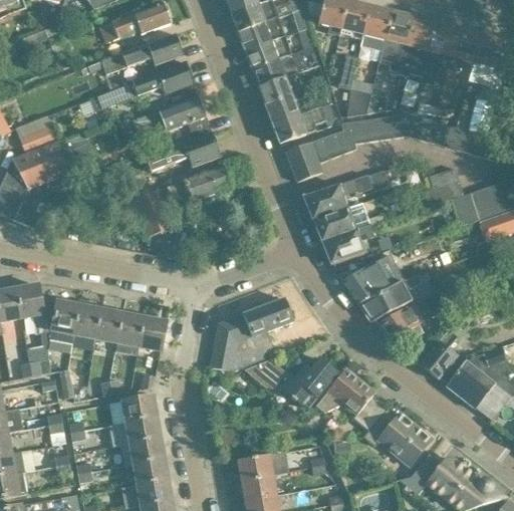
[(0,0),(0,10),(7,7),(7,6),(19,2),(18,0),(0,0)]
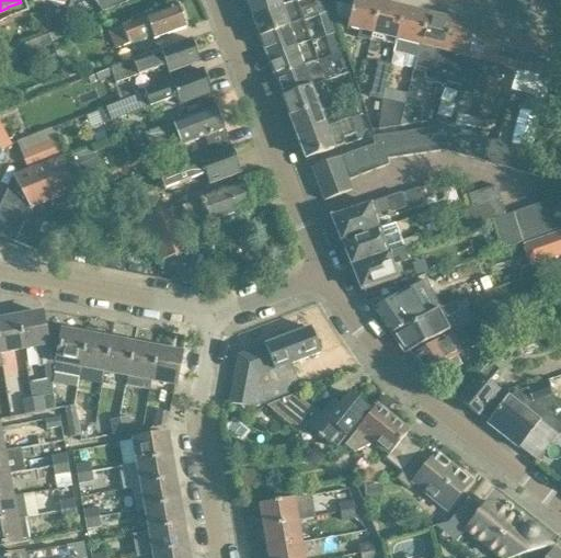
[(244,0),(251,14),(290,0),(244,0)]
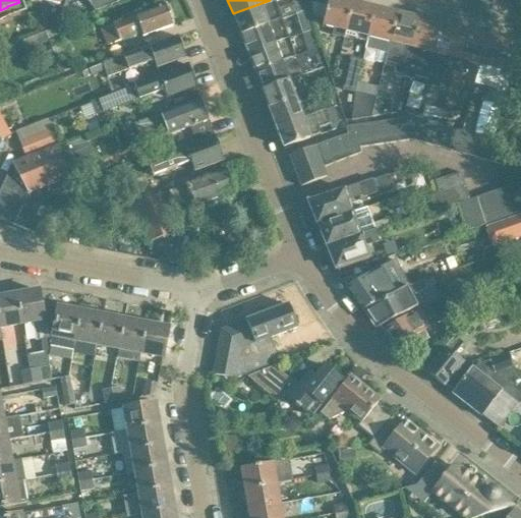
[(283,16),(296,12),(296,11),(304,8),(301,0),(293,0),(293,1),(279,6),(277,0),(270,0),(233,13),(240,32),(282,16),(283,16)]
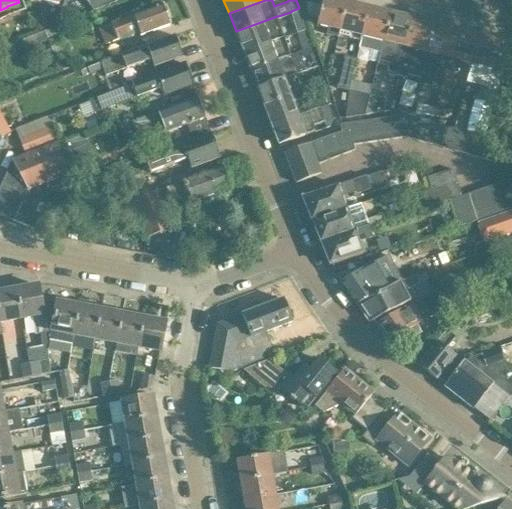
[(339,33),(347,0),(318,0),(322,1),(317,23),(328,26),(327,31),(338,34),(339,33)]
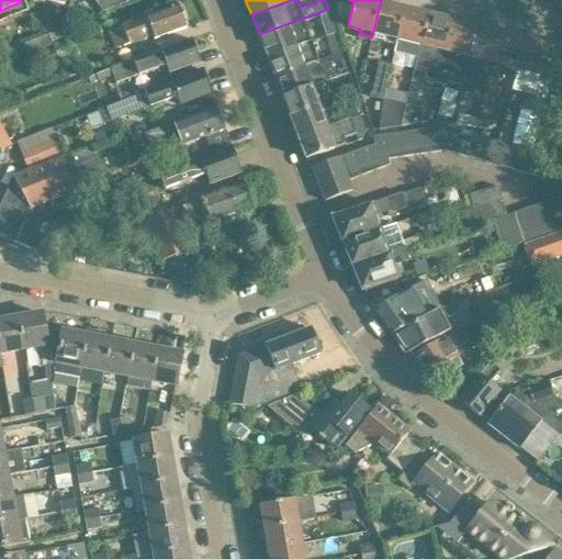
[(395,42),(404,6),(381,0),(372,36),(395,42)]
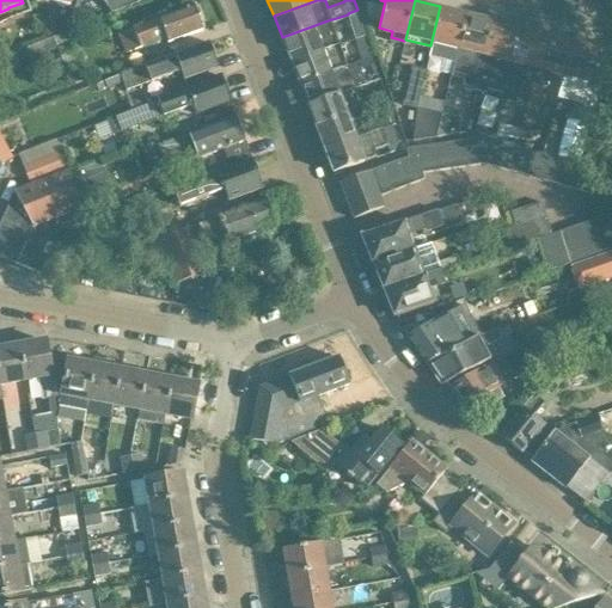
[(203,26),(195,2),(118,30),(126,50),(166,35),(169,40),(203,26)]
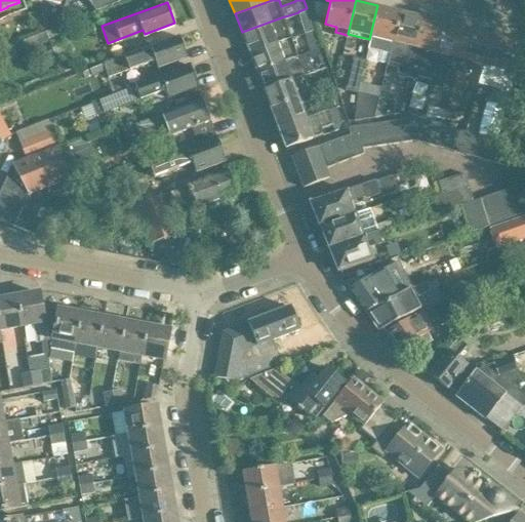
[(390,51),(400,11),(377,5),(369,39),(368,46),(390,51)]
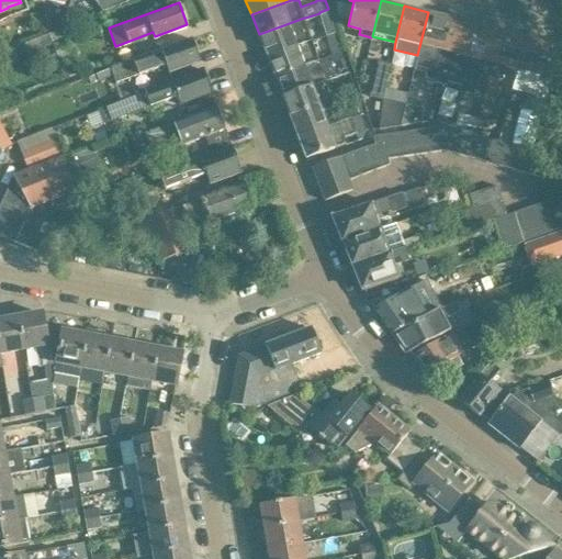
[(335,29),(328,9),(319,12),(319,13),(326,32),(335,29)]
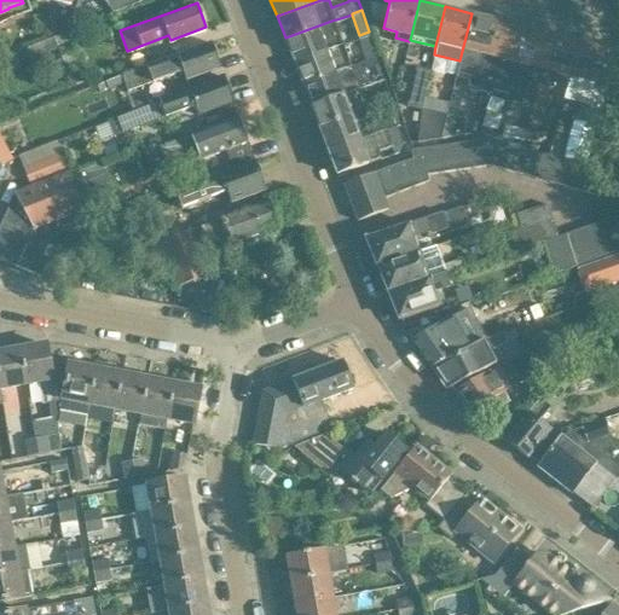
[(490,54),(498,21),(472,13),(460,61),(457,71),(472,75),(469,85),(481,87),(490,54)]
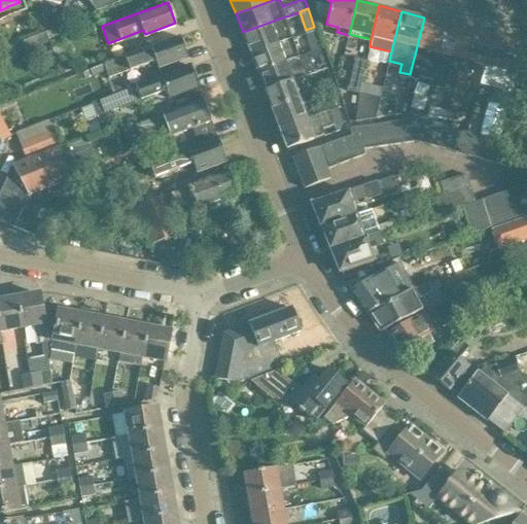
[(292,35),(286,16),(285,16),(243,32),(250,51),(292,35)]
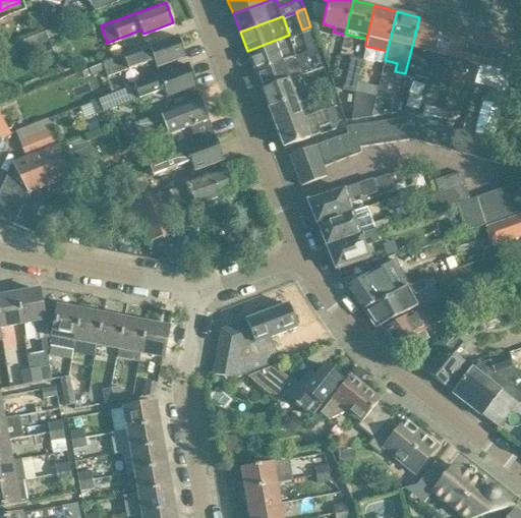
[(433,52),(442,22),(419,17),(412,46),(405,73),(405,74),(414,76),(414,73),(427,76),(431,64),(435,52),(433,52)]
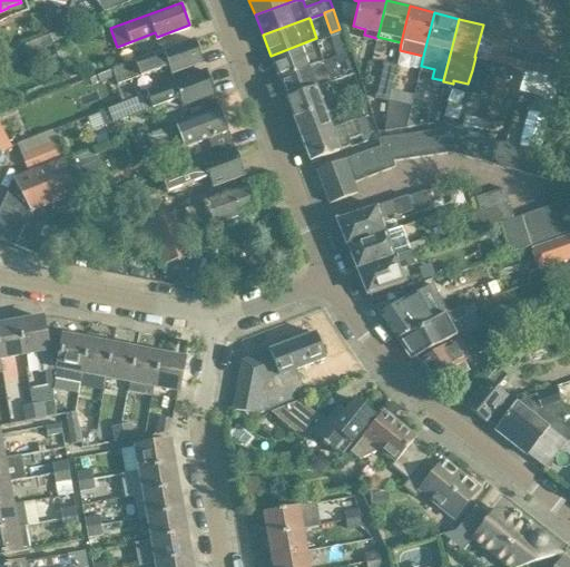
[(491,95),(508,30),(483,25),(474,57),(475,57),(472,70),(485,74),(481,93),(491,95)]
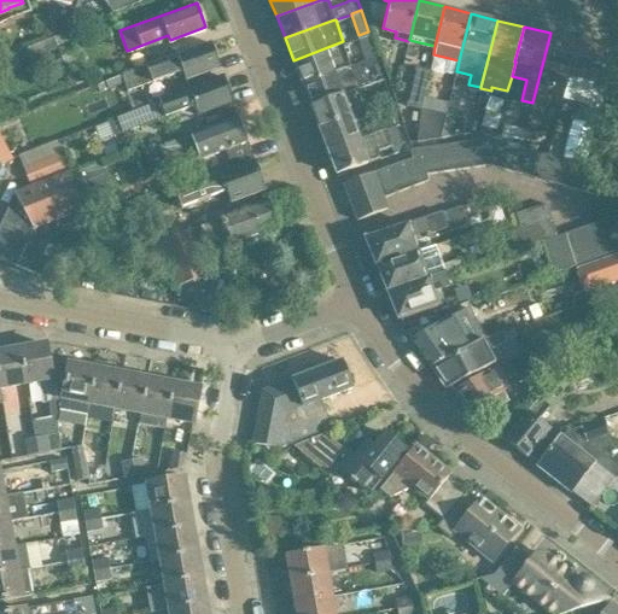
[(30,54),(74,37),(70,28),(25,45),(30,54)]
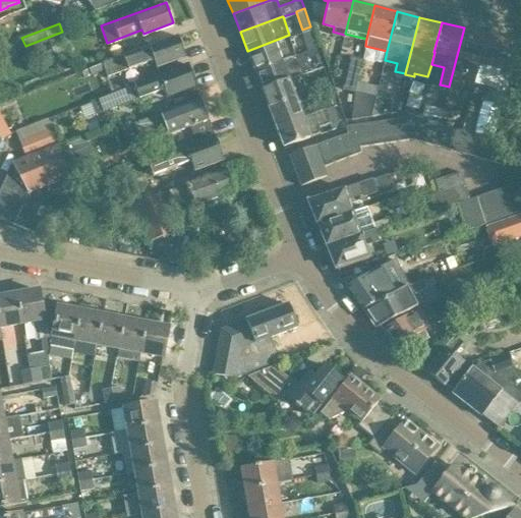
[(316,45),(310,26),(302,30),(308,49),(316,45)]
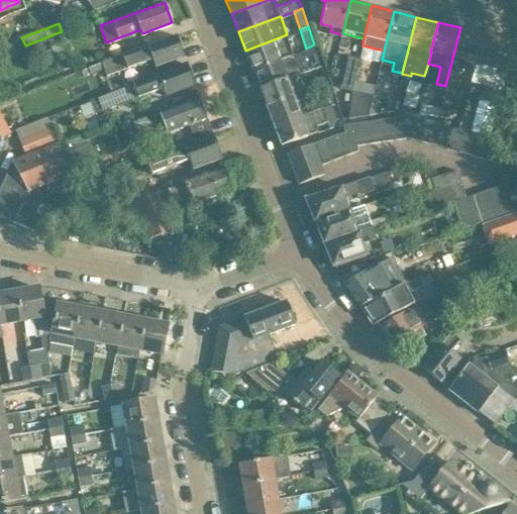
[(475,62),(482,33),(460,27),(445,86),(454,88),(459,71),(462,72),(466,60),(475,62)]
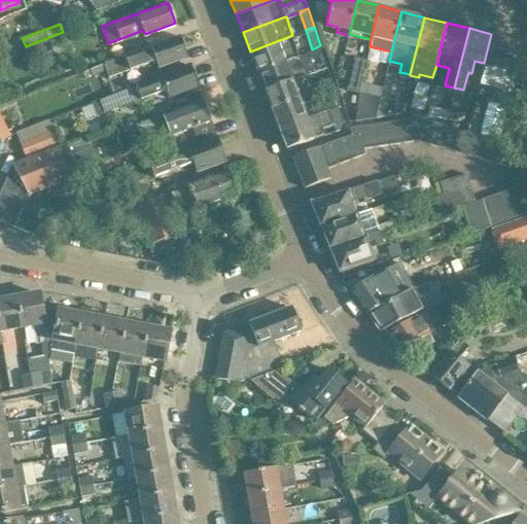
[(187,57),(179,34),(131,51),(125,54),(113,58),(82,70),(86,75),(106,67),(109,75),(155,59),(159,67),(187,57)]
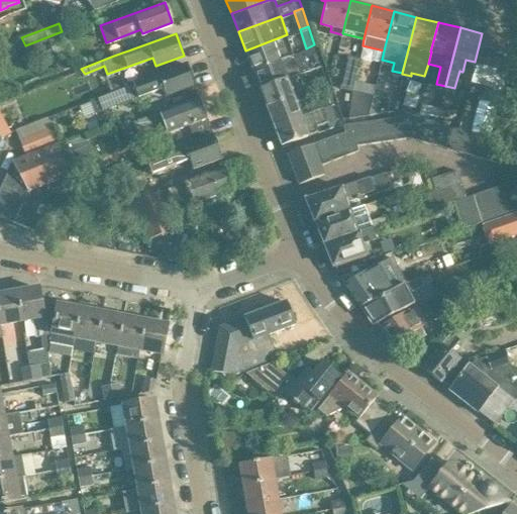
[(497,68),(505,38),(482,33),(475,62),(497,68)]
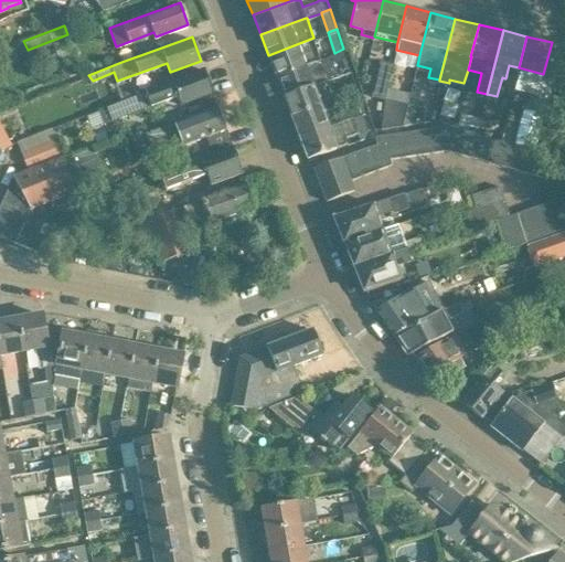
[(320,57),(313,38),(268,55),(275,75),(320,57)]
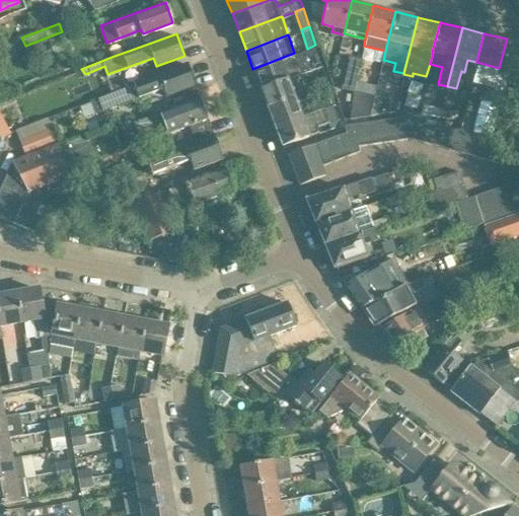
[(62,35),(49,41),(53,52),(66,48),(62,35)]
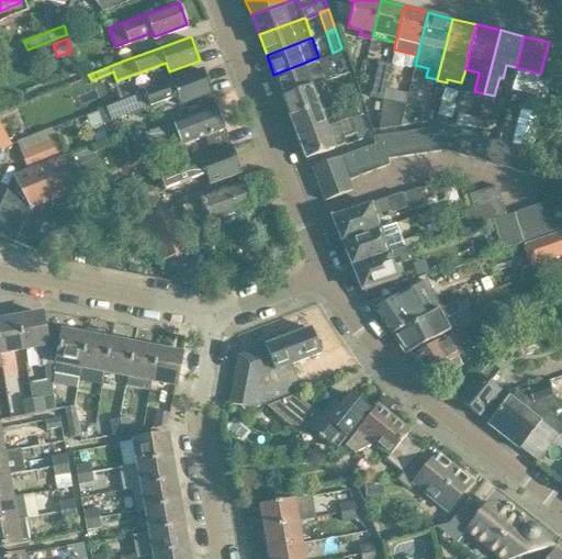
[(341,48),(333,53),(318,57),(273,75),(281,94),(326,78),(336,74),(333,63),(345,57),(341,48)]
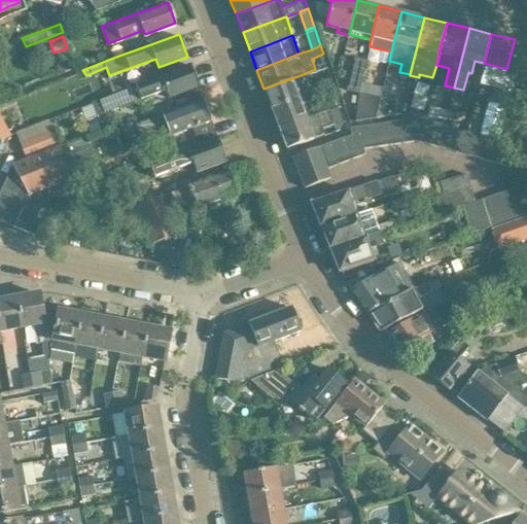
[(359,92),(359,91),(366,58),(355,55),(347,89),(359,92)]
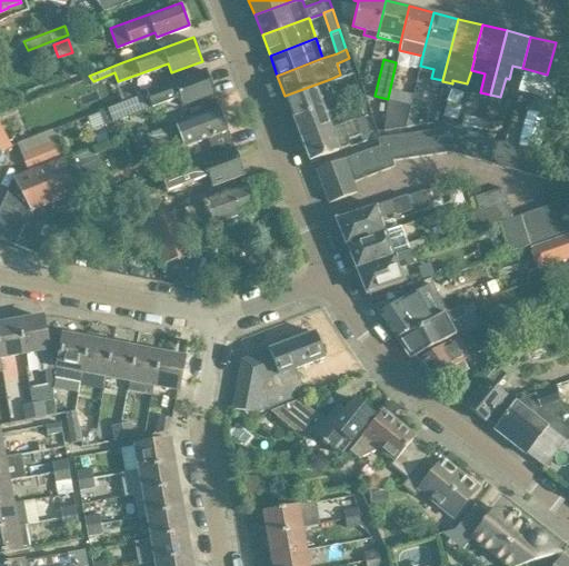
[(215,92),(206,68),(137,93),(132,95),(128,97),(99,108),(105,122),(151,106),(152,107),(180,96),(183,103),(215,92)]
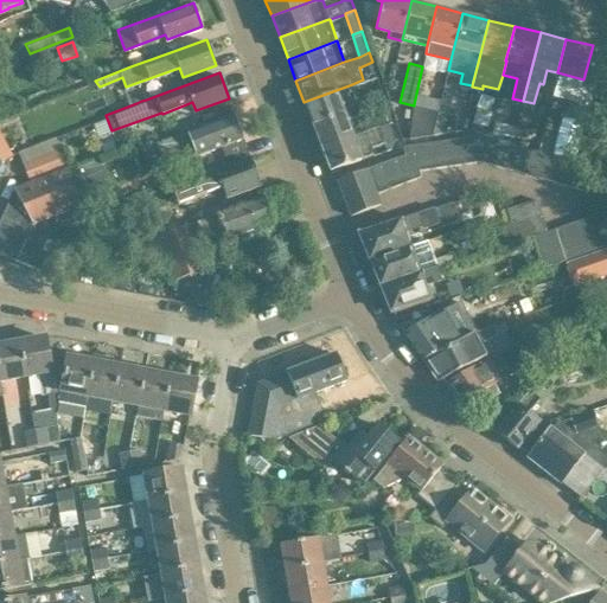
[(360,104),(362,107),(384,98),(381,88),(358,96),(352,84),(304,102),(312,123),(360,104)]
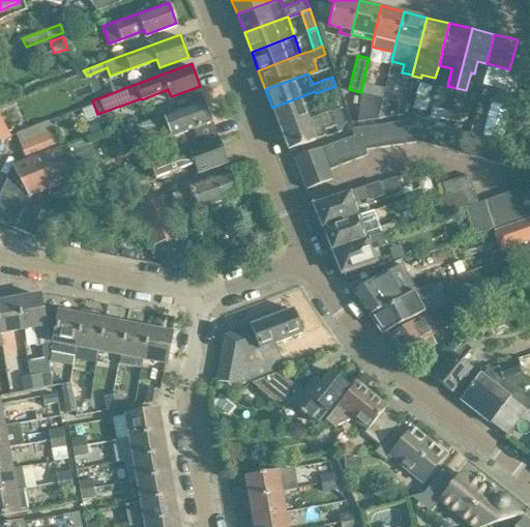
[(490,89),(493,78),(484,75),(481,87),(490,89)]
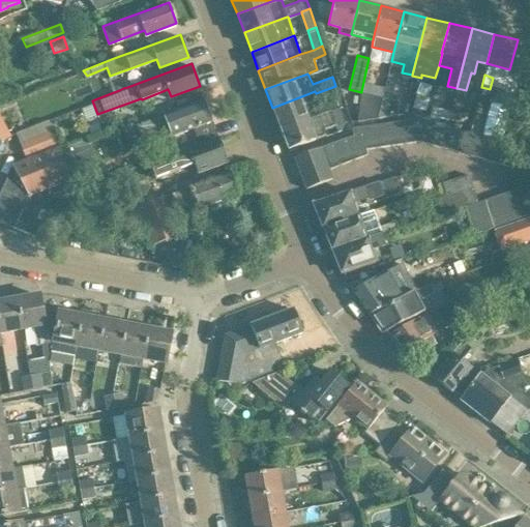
[(512,101),(520,78),(508,75),(501,98),(512,101)]
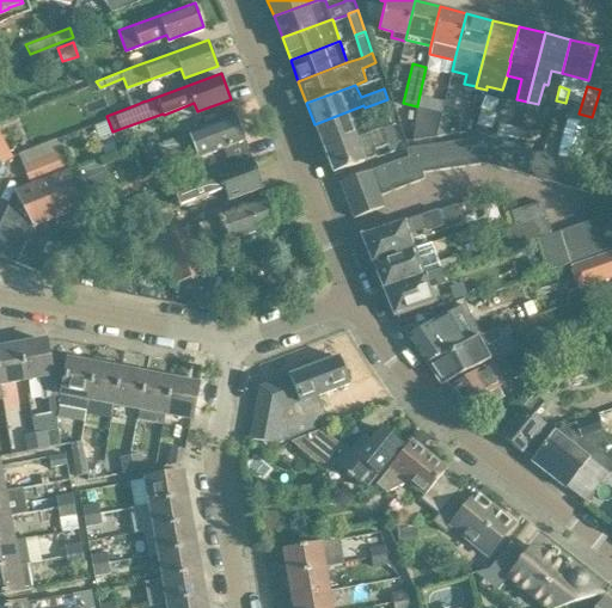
[(147,100),(145,94),(135,98),(138,104),(142,102),(147,100)]
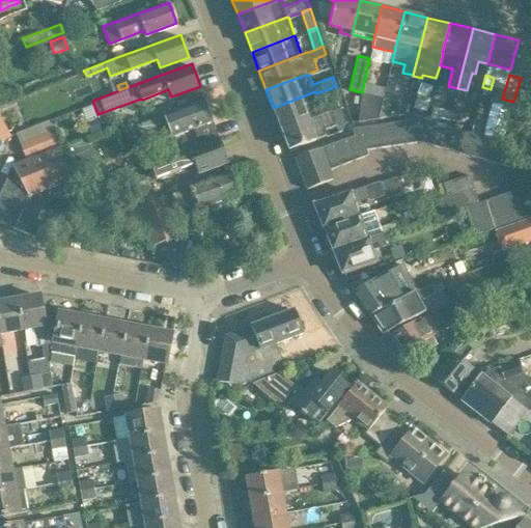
[(280,128),(342,104),(340,98),(319,105),(316,93),(315,91),(273,108),(280,128)]
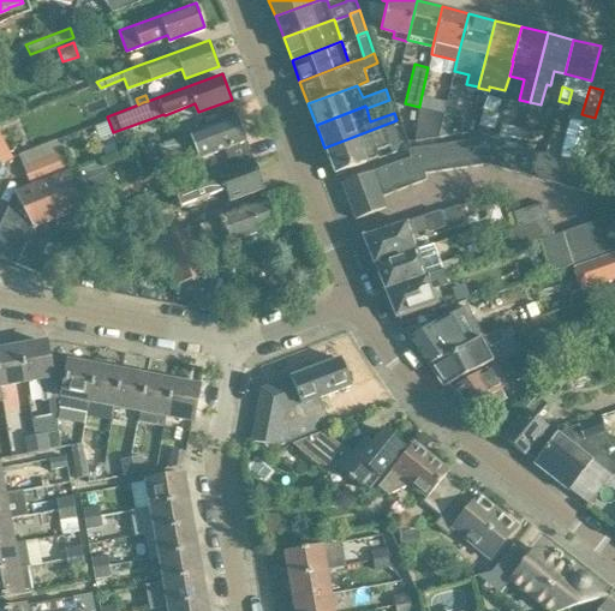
[(439,135),(445,111),(419,106),(419,107),(415,139),(439,135)]
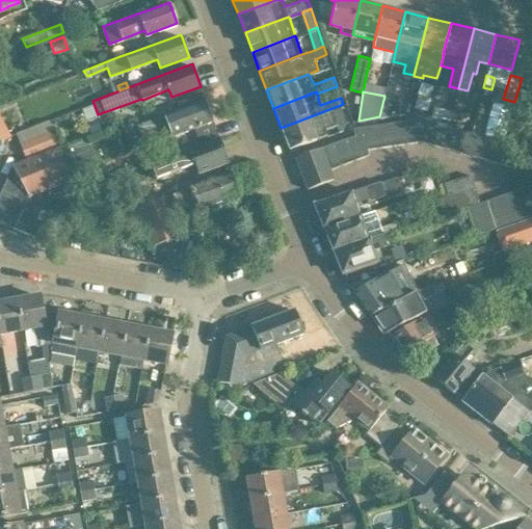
[(397,108),(399,98),(389,96),(386,106),(397,108)]
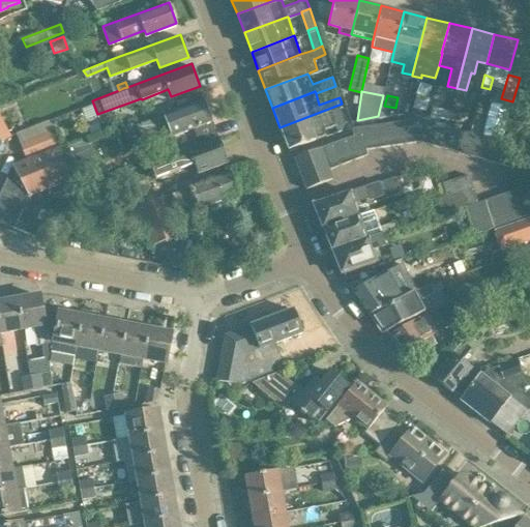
[(204,98),(138,123),(145,143),(171,134),(172,135),(194,126),(199,142),(217,135),(212,120),(204,98)]
